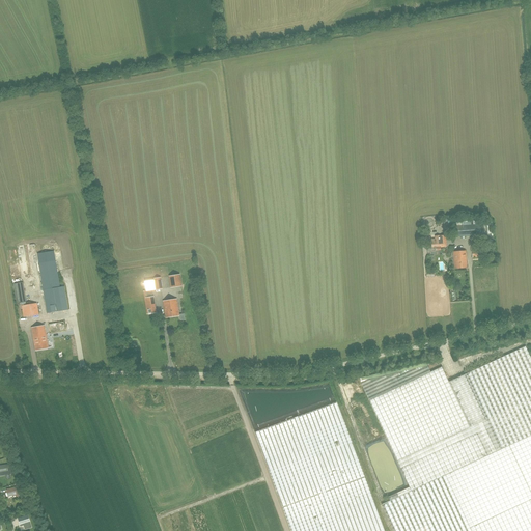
[(483,224),(453,226),(453,236),(484,234),(483,224)]
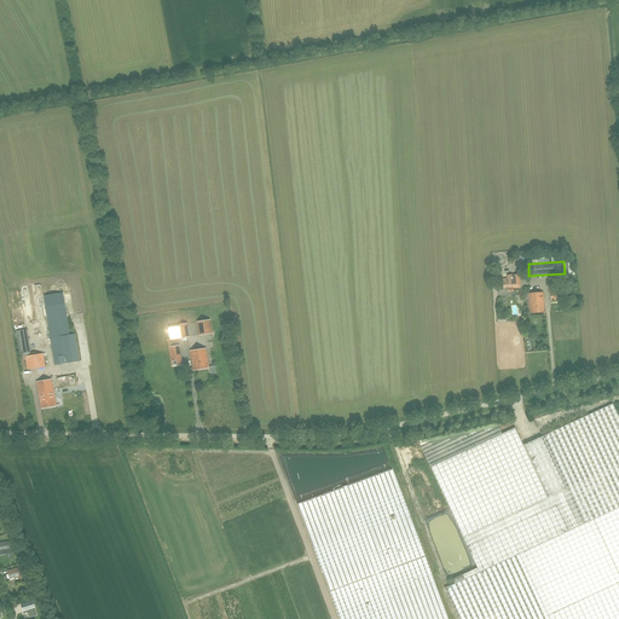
[(498,281),(498,277),(498,276),(495,276),(495,284),(492,284),(492,290),(496,290),(508,289),(508,293),(514,293),(514,289),(520,288),(519,275),(513,275),(513,279),(498,281)]
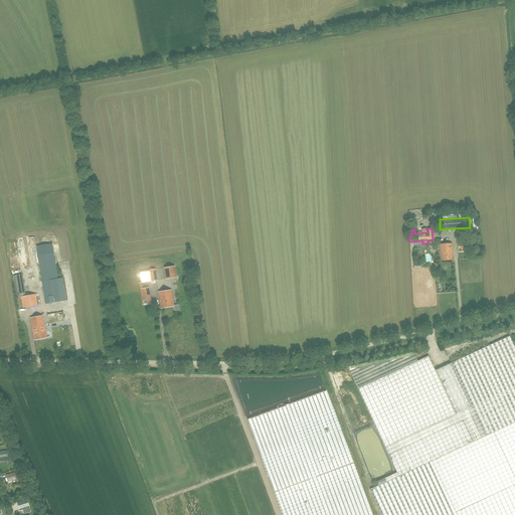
[(440,244),(441,261),(453,260),(452,243),(440,244)]
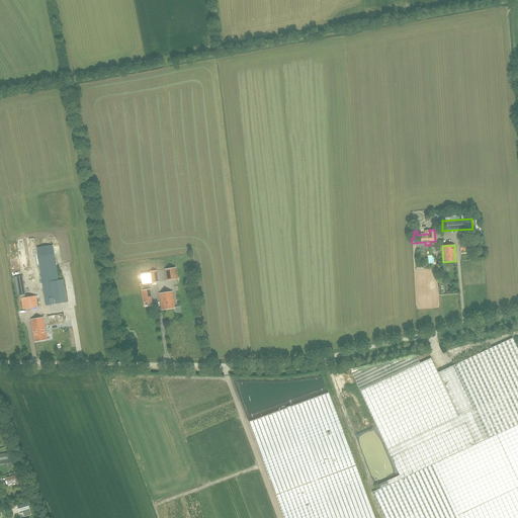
[(54,254),(37,256),(42,283),(46,306),(66,303),(63,279),(59,280),(54,254)]
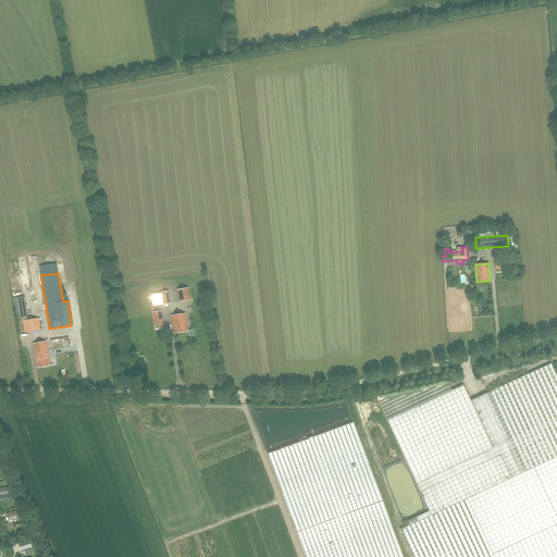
[(177,289),(180,302),(192,300),(189,287),(177,289)]
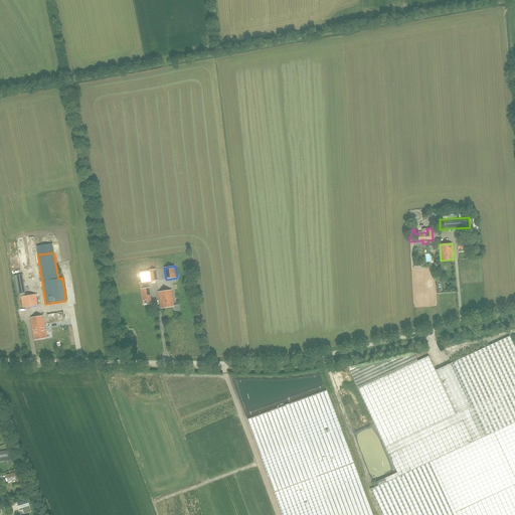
[(142,283),(140,283),(140,289),(146,288),(149,287),(148,282),(151,282),(158,281),(156,269),(149,270),(140,272),(142,283)]
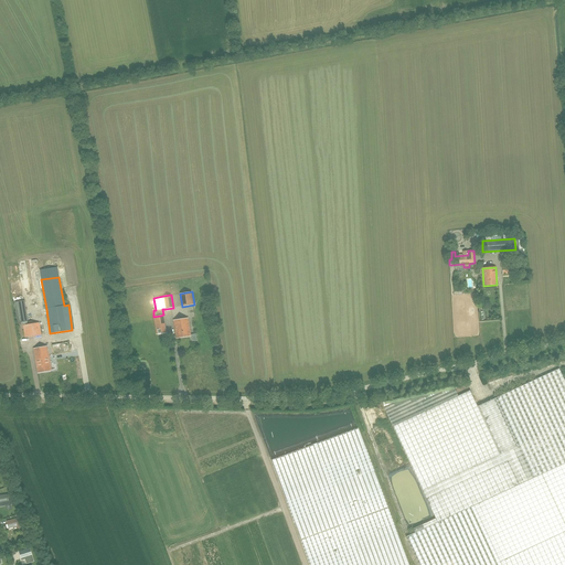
[(25,300),(14,301),(17,321),(28,320),(25,300)]
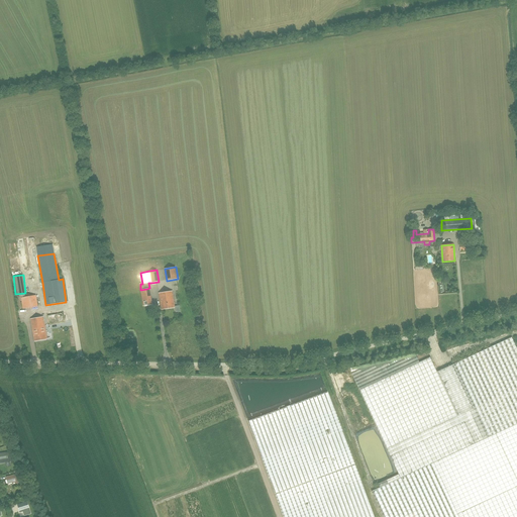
[(146,289),(140,290),(143,306),(152,304),(149,288),(146,289)]
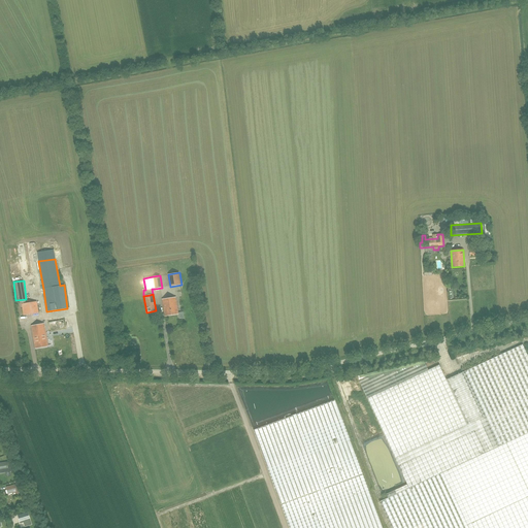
[(177,314),(175,297),(162,299),(165,316),(177,314)]
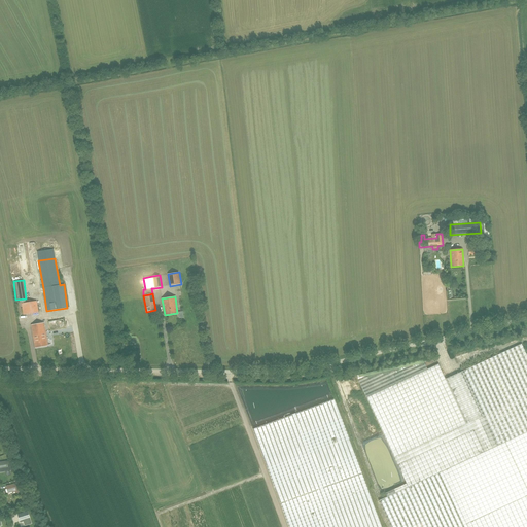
[(36,301),(22,304),(24,315),(38,313),(36,301)]
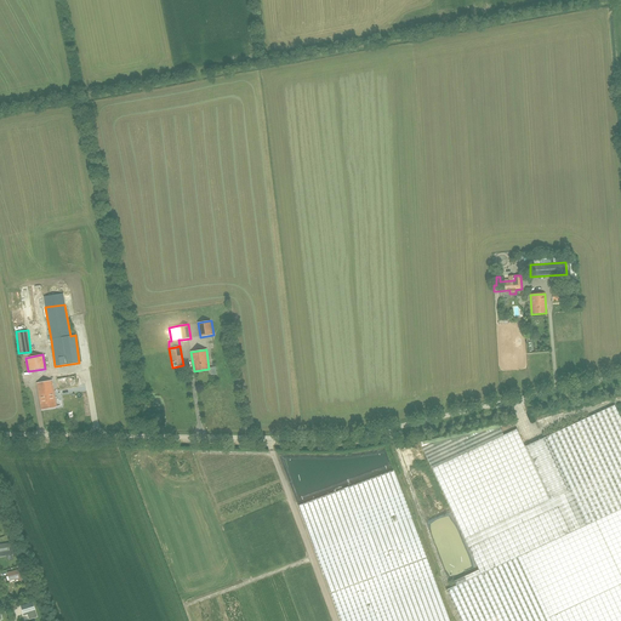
[(74,376),(57,379),(60,388),(77,386),(74,376)]
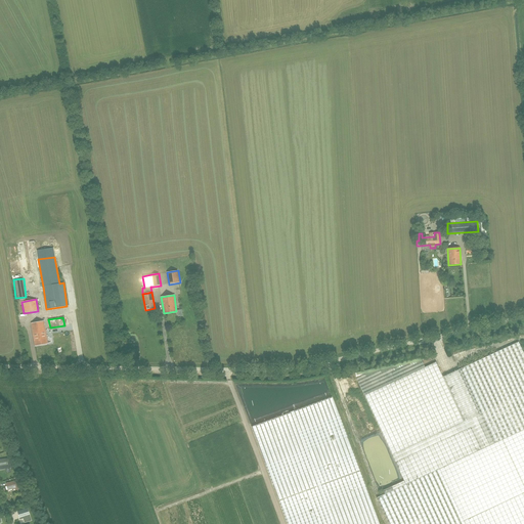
[(47,344),(43,321),(32,323),(35,346),(47,344)]
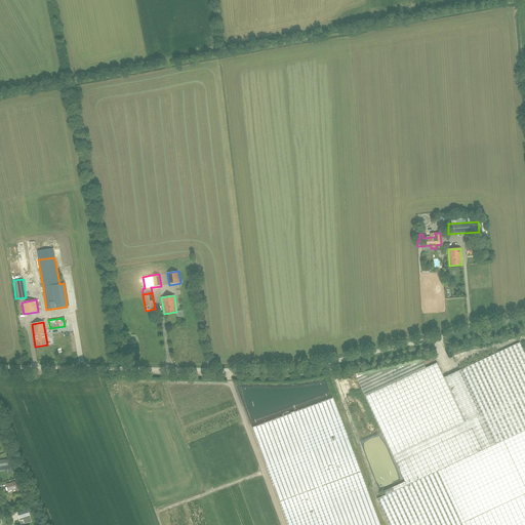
[(524,524),(524,355),(521,346),(519,342),(443,377),(438,366),(437,363),(426,368),(422,362),(421,358),(355,373),(366,400),(405,482),(384,491),(386,495),(377,499),(389,524),(524,524)]
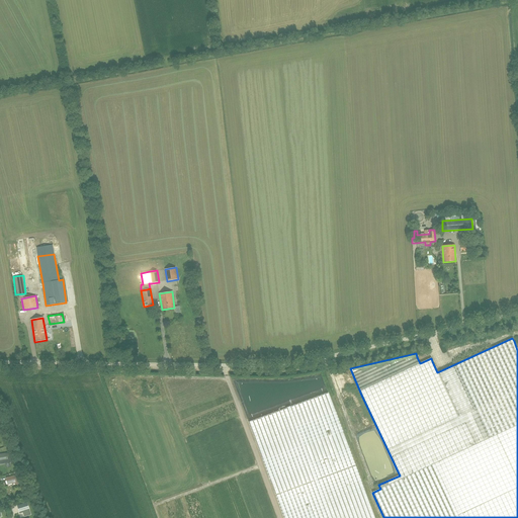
[(374,517),(329,392),(249,422),(283,517),(374,517)]
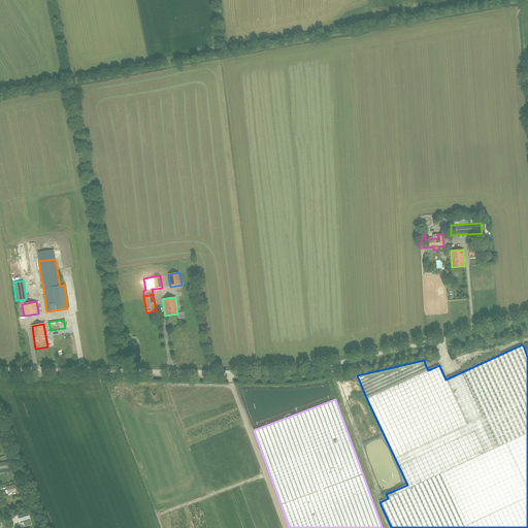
[(17,485),(6,488),(7,490),(8,490),(9,493),(12,493),(12,495),(18,494),(18,491),(17,485)]
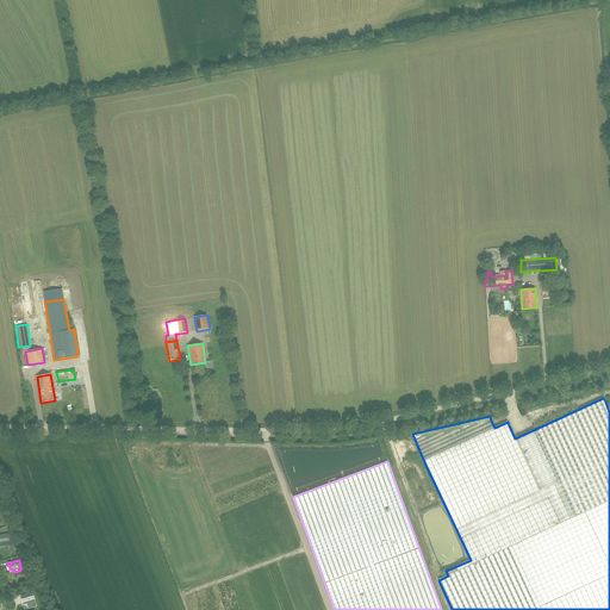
[(20,596),(22,599),(24,598),(25,603),(26,602),(29,609),(37,605),(35,599),(32,592),(20,596)]
